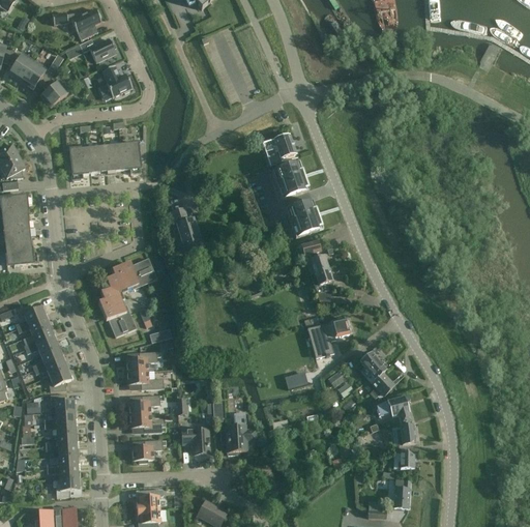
[(0,0),(0,4),(7,9),(13,0),(0,0)]
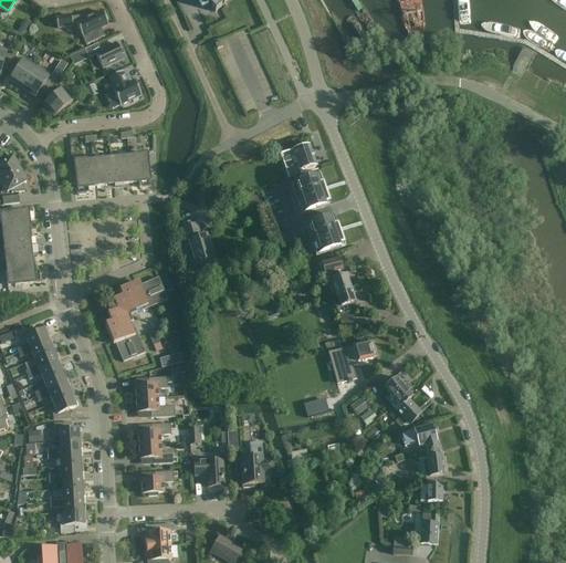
[(199,0),(201,6),(208,2),(215,10),(221,4),(224,0),(199,0)]
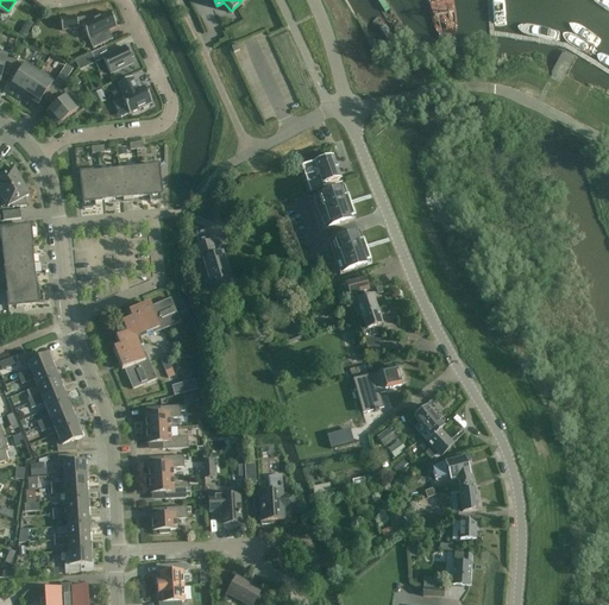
[(62,27),(82,24),(93,46),(108,39),(104,30),(115,25),(110,10),(94,17),(93,13),(76,17),(76,14),(60,17),(62,27)]
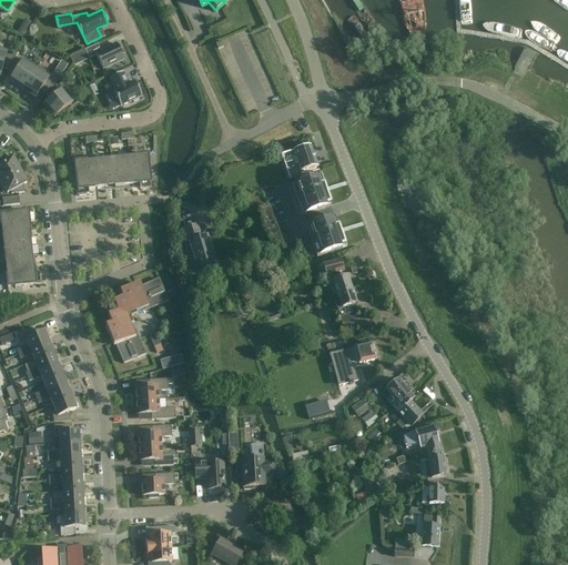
[(98,41),(84,48),(89,56),(95,52),(102,67),(124,57),(122,52),(123,51),(121,44),(119,46),(117,41),(101,49),(98,41)]
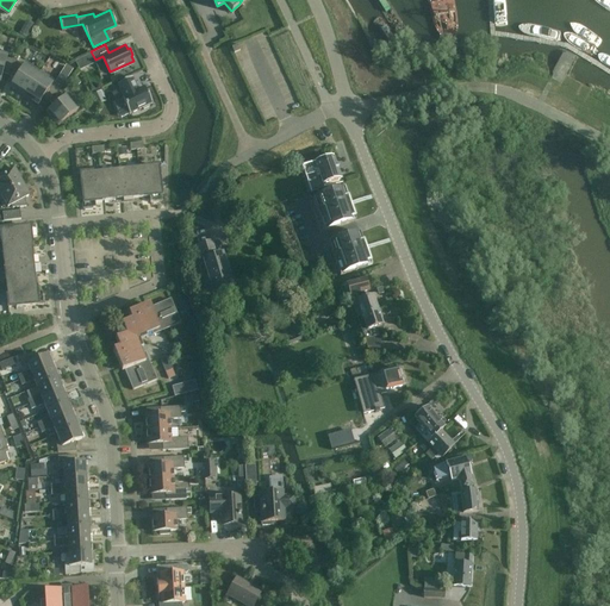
[(0,76),(1,70),(10,73),(16,58),(6,56),(7,51),(0,49),(0,76)]
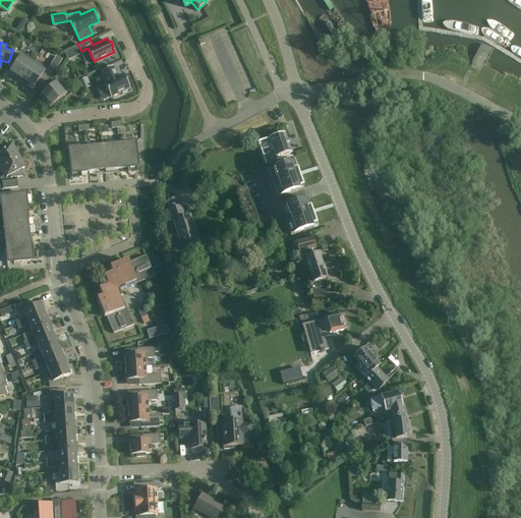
[(9,72),(20,79),(35,59),(22,51),(20,55),(13,50),(8,62),(13,66),(9,72)]
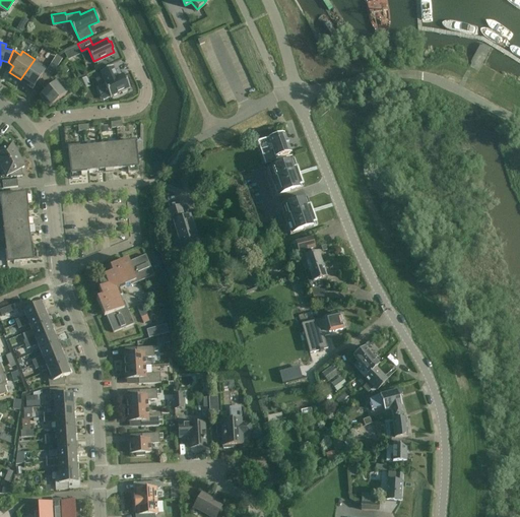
[(55,69),(62,56),(56,52),(49,65),(55,69)]
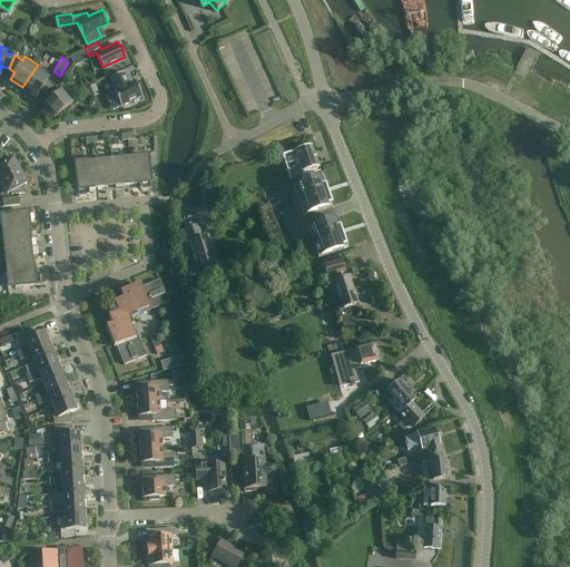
[(40,89),(46,93),(56,81),(59,78),(38,65),(22,87),(36,96),(40,89)]
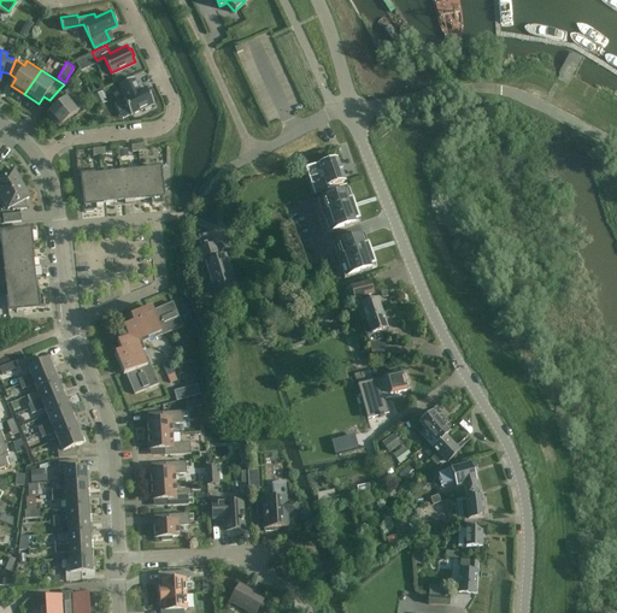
[(125,95),(123,96),(130,112),(144,106),(145,107),(151,105),(151,102),(153,101),(146,86),(139,89),(136,86),(137,86),(134,76),(119,83),(125,95)]
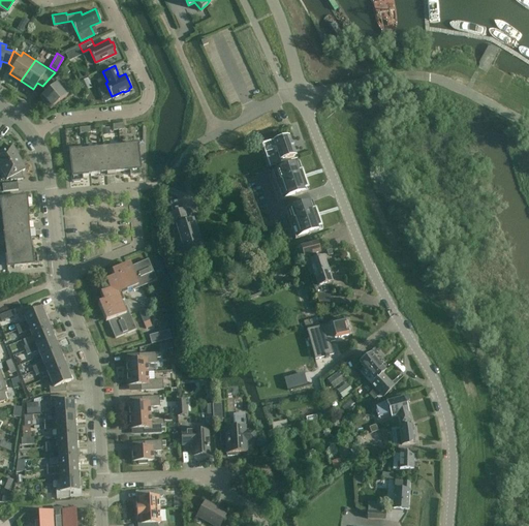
[(52,75),(42,86),(47,91),(41,95),(51,106),(69,91),(60,80),(57,82),(52,75)]
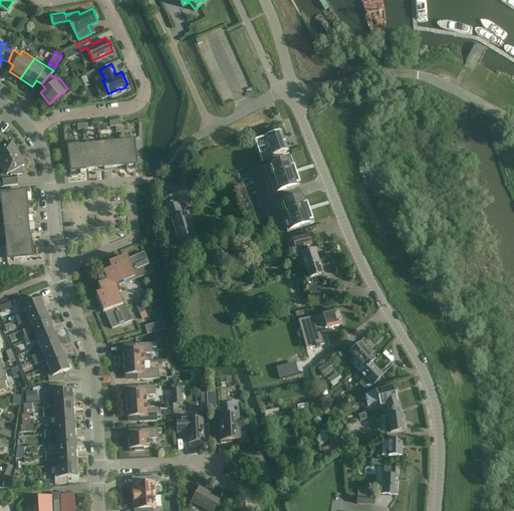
[(86,82),(83,75),(76,78),(80,85),(86,82)]
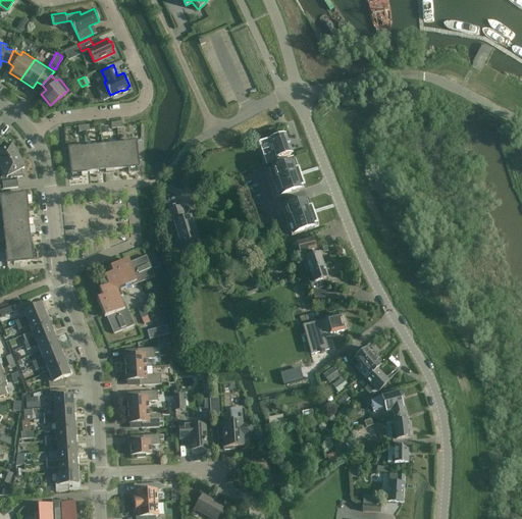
[(285,132),(269,137),(263,140),(270,158),(292,151),(285,132)]
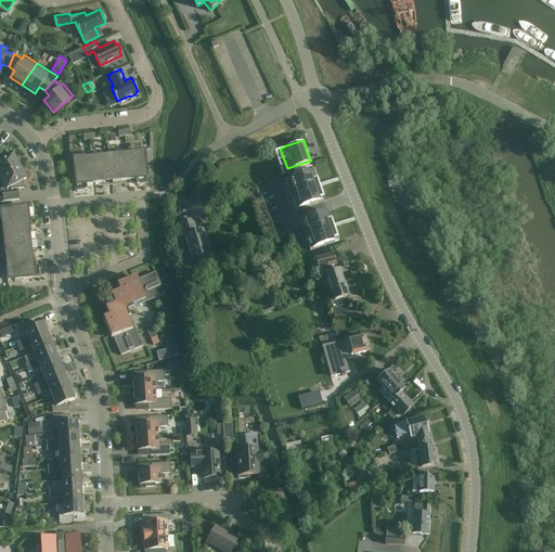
[(3,148),(0,151),(0,174),(18,164),(12,152),(10,153),(3,148)]
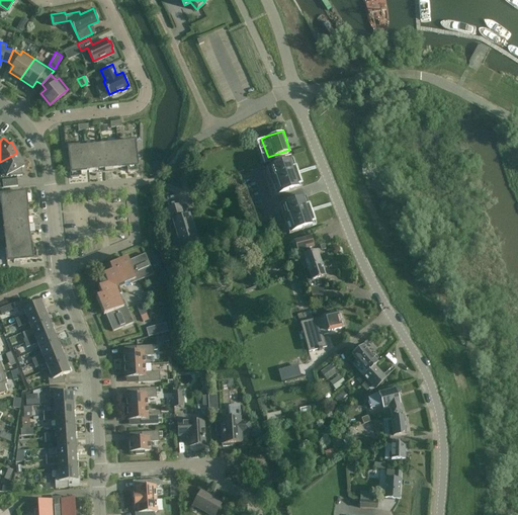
[(138,168),(135,146),(126,147),(126,143),(125,140),(117,141),(120,165),(126,165),(127,170),(138,168)]
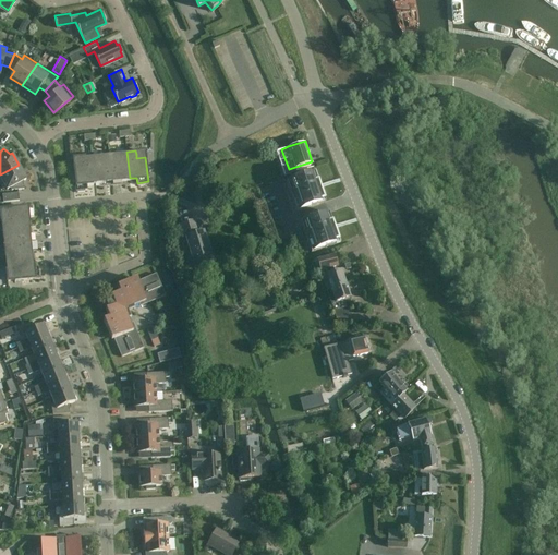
[(126,152),(109,153),(112,184),(121,183),(121,179),(130,178),(126,152)]
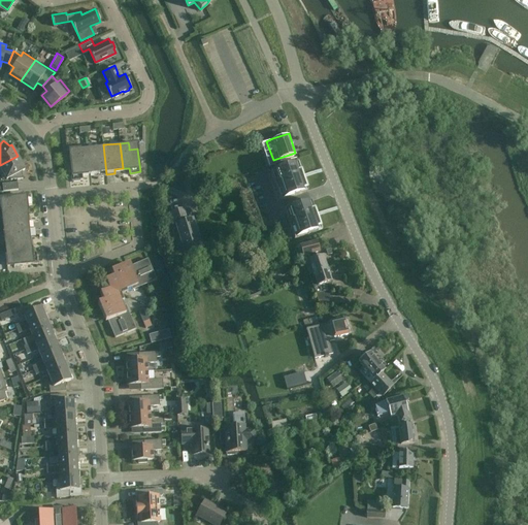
[(98,175),(106,174),(103,144),(87,146),(87,151),(89,172),(98,171),(98,175)]
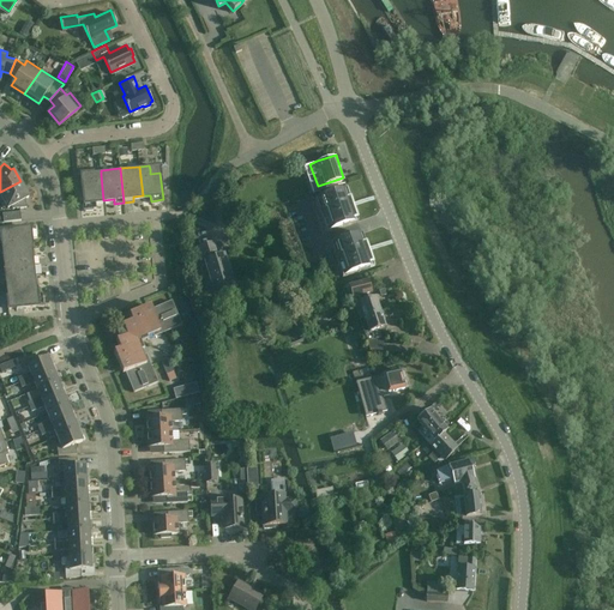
[(103,200),(101,175),(101,170),(90,171),(91,176),(91,180),(82,181),(84,207),(96,206),(96,200),(103,200)]
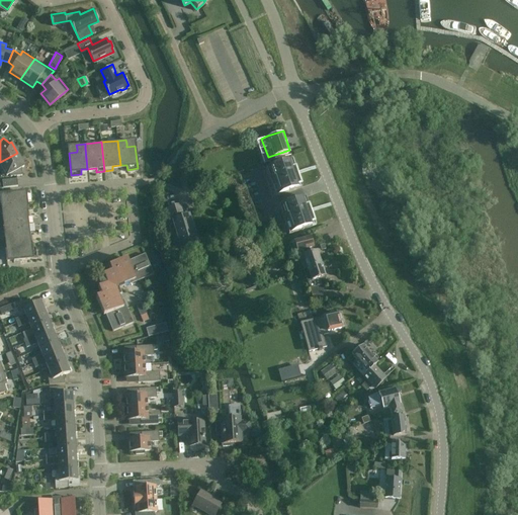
[(24,164),(17,153),(0,162),(6,174),(9,172),(10,174),(12,174),(22,173),(21,166),(24,164)]
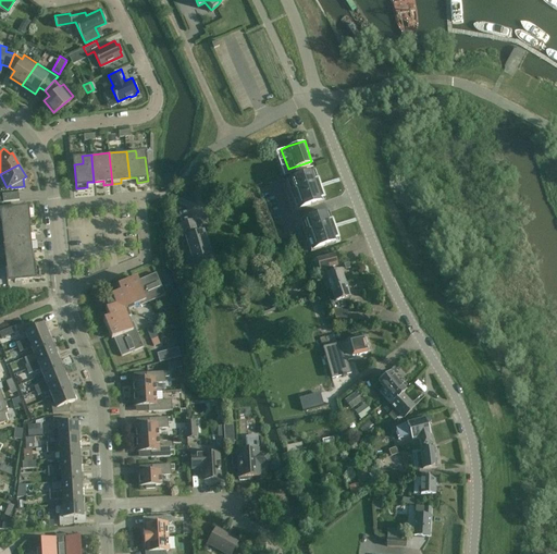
[(296,209),(324,199),(314,169),(285,179),(296,209)]
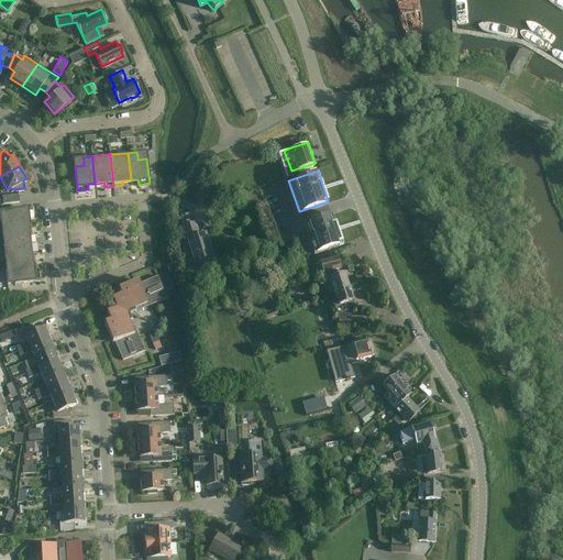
[(19,193),(8,194),(2,194),(2,201),(19,200),(19,193)]
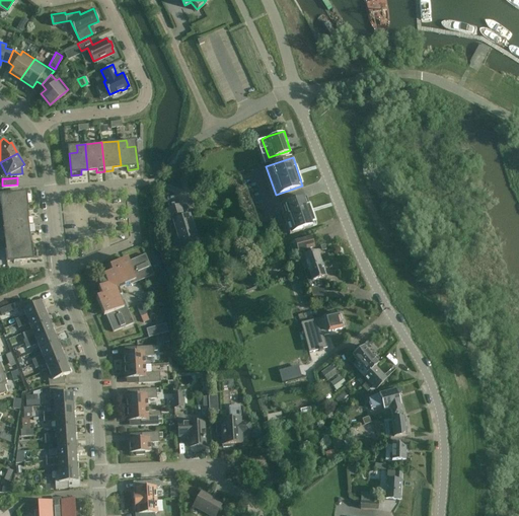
[(26,208),(26,204),(26,201),(31,200),(30,191),(7,193),(8,201),(4,201),(1,202),(2,210),(26,208)]
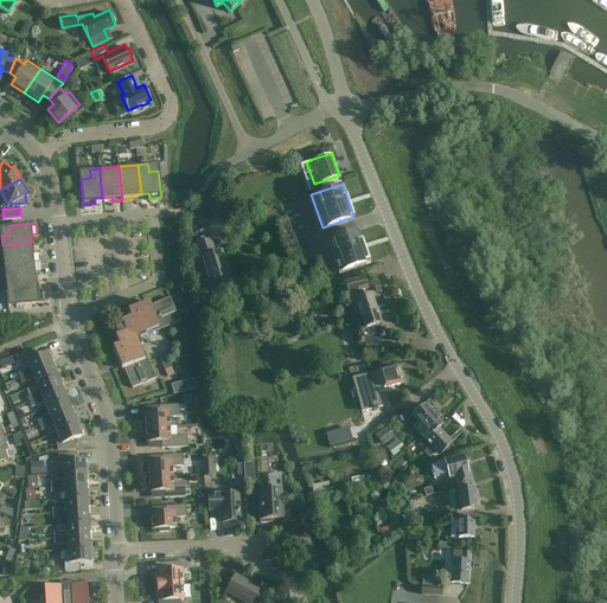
[(369,261),(362,239),(358,228),(327,238),(338,271),(369,261)]
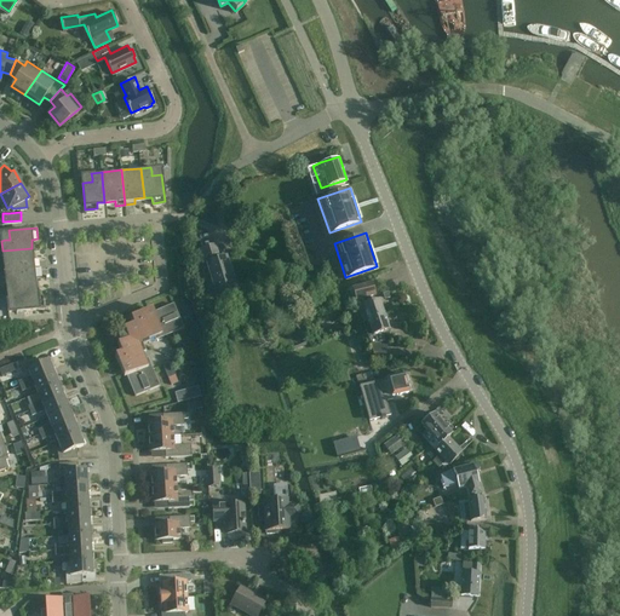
[(216,242),(199,247),(204,260),(206,259),(217,293),(228,289),(229,292),(231,291),(231,289),(237,287),(227,253),(219,255),(216,242)]
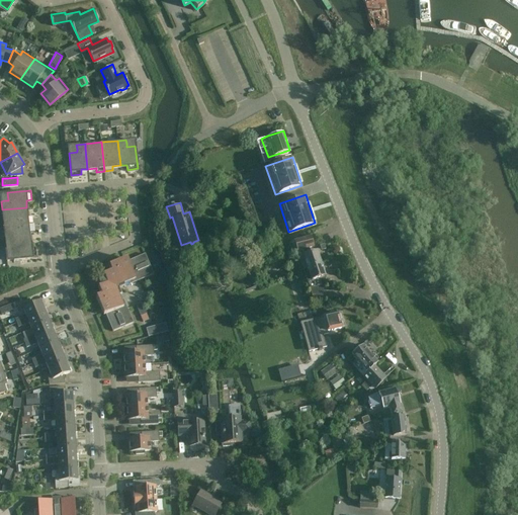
[(26,207),(2,209),(3,226),(28,224),(26,207)]
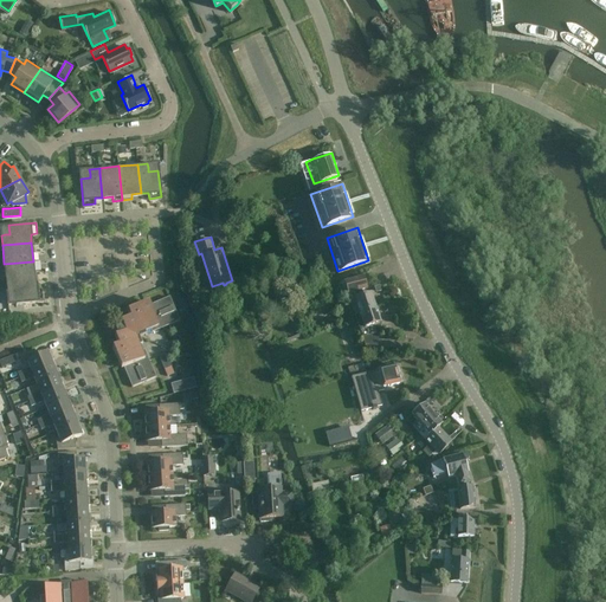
[(302,265),(305,277),(322,272),(318,260),(302,265)]
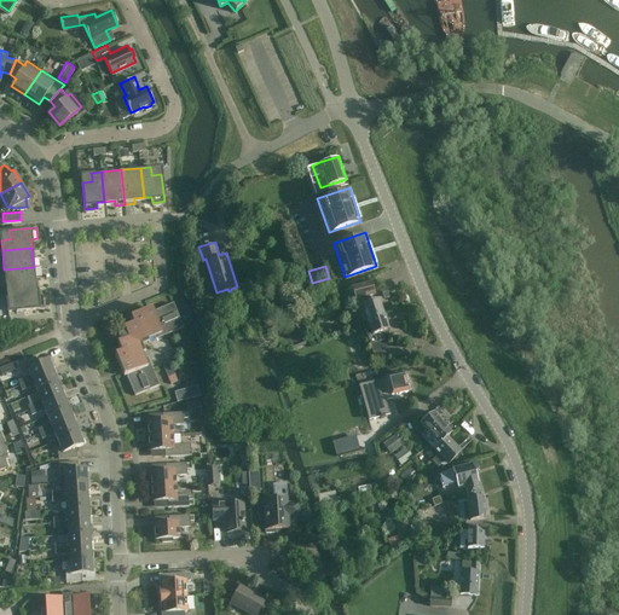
[(34,267),(4,270),(6,289),(36,286),(34,267)]
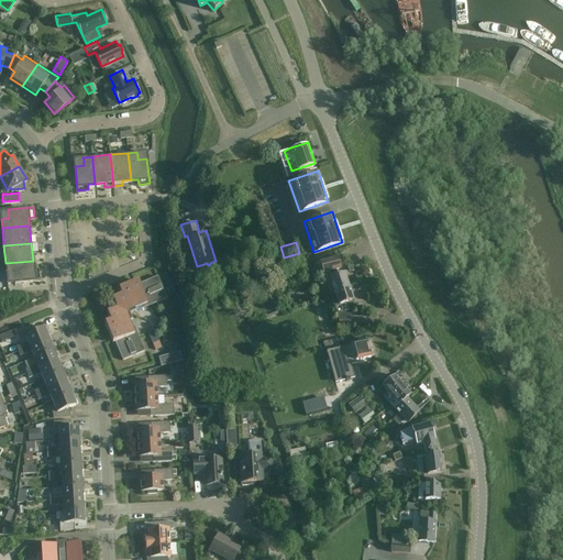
[(337,255),(319,261),(322,270),(323,272),(328,285),(329,291),(334,288),(349,284),(344,270),(342,271),(338,272),(337,273),(335,267),(341,266),(337,255)]
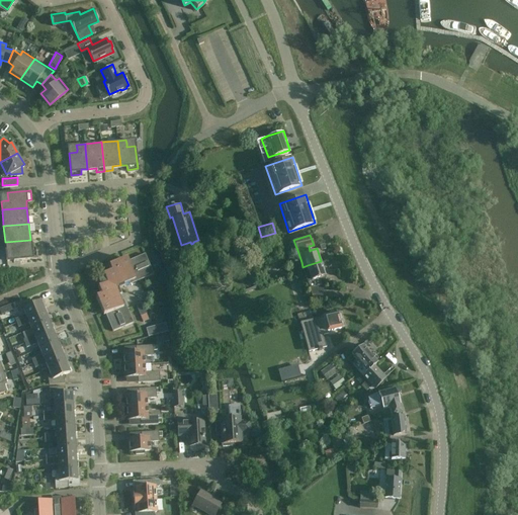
[(13,250),(14,258),(36,256),(35,246),(31,247),(30,240),(5,242),(6,251),(10,250),(13,250)]
